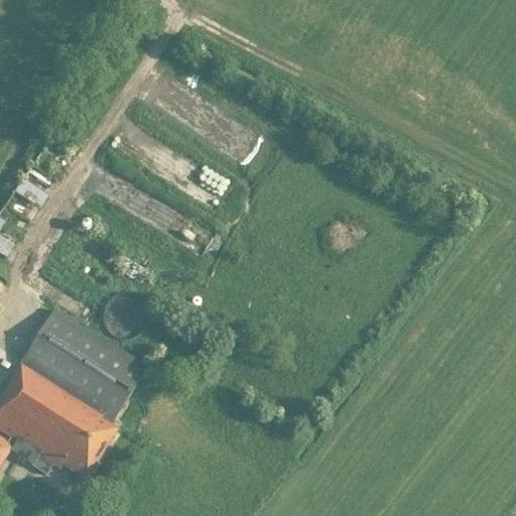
[(346,38),(343,46),(366,54),(369,46),(346,38)]
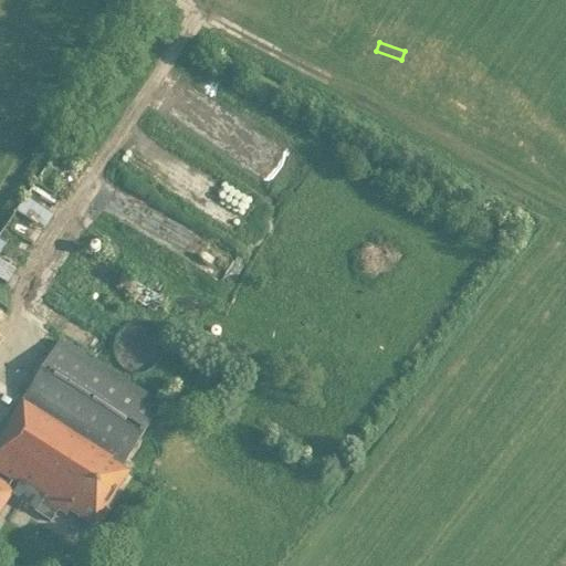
[(0,223),(0,279),(3,282),(82,166),(52,147),(0,223)]
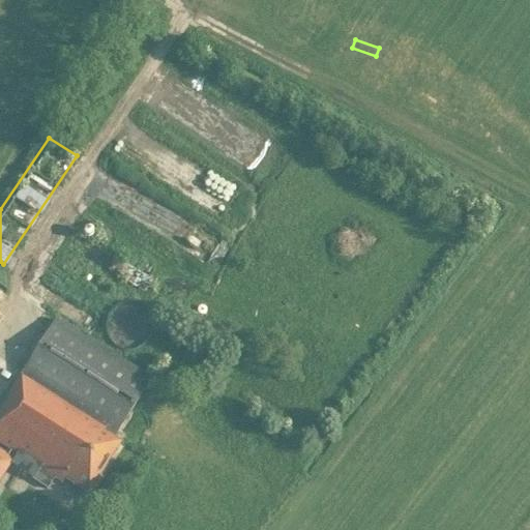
[(88,238),(81,251),(147,293),(155,280),(88,238)]
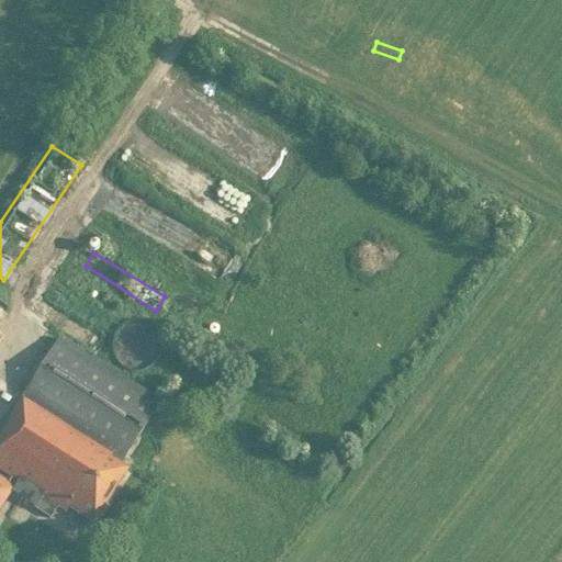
[(0,469),(9,475),(6,480),(12,484),(15,479),(38,493),(31,505),(47,515),(55,503),(64,508),(66,504),(90,519),(123,467),(104,456),(108,450),(120,458),(157,398),(57,335),(0,425),(0,469)]
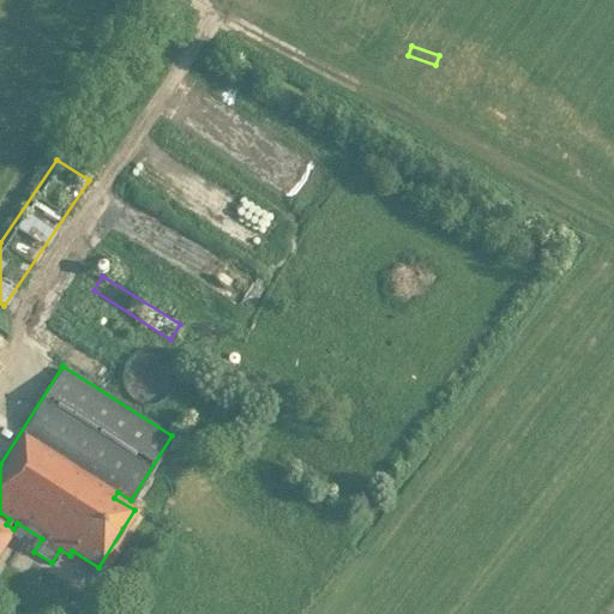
[(0,549),(13,529),(6,524),(0,519),(0,549)]
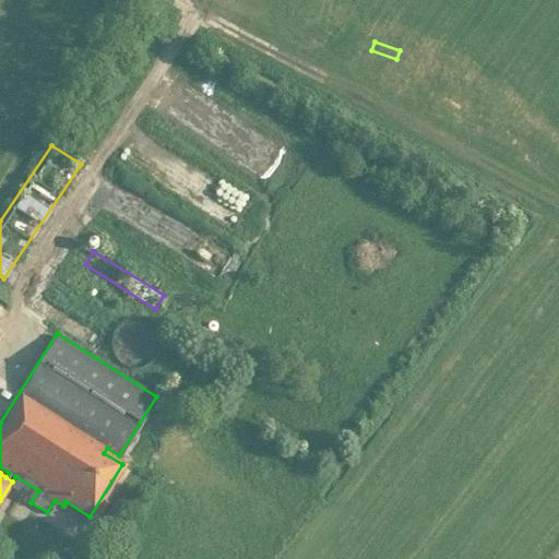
All buildings are outlined.
